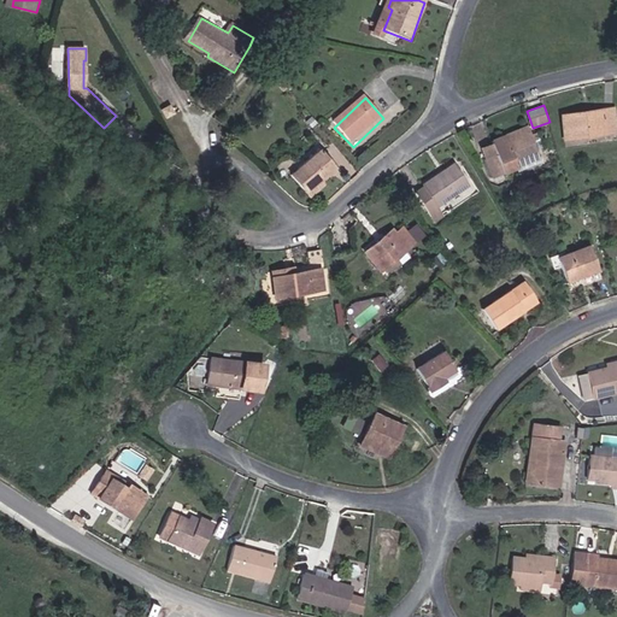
[(611,134),(609,110),(566,115),(569,137),(611,134)]
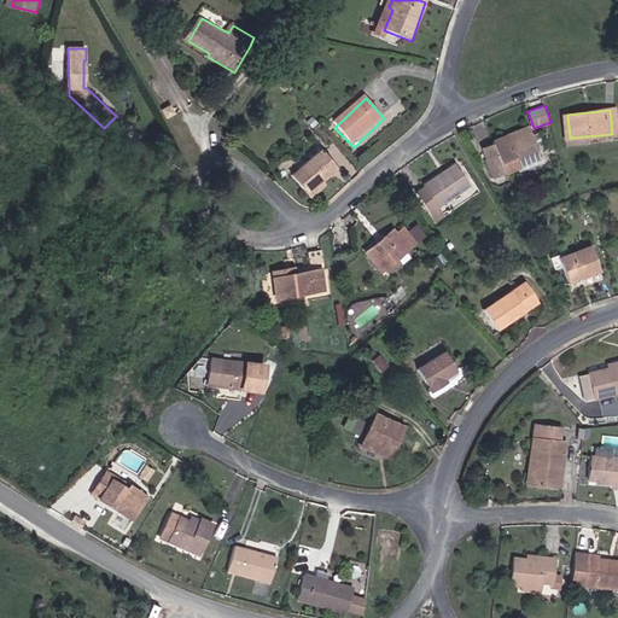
[(516,161),(538,149),(528,128),(493,145),(495,150),(485,153),(497,178),(506,173),(507,175),(520,169),(516,161)]
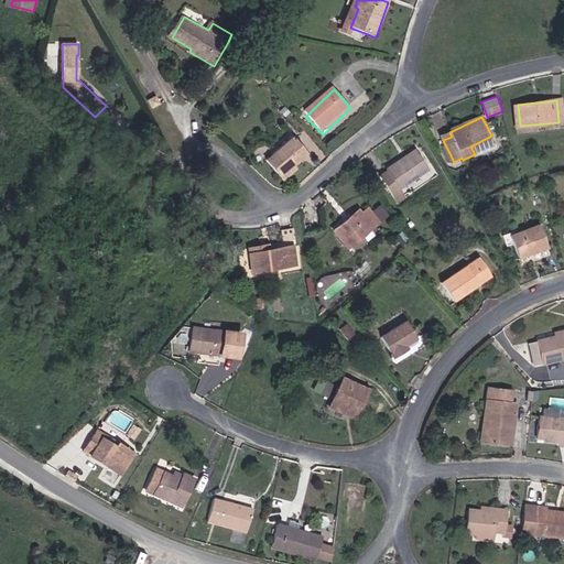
[(495,144),(491,136),(470,147),(475,154),(495,144)]
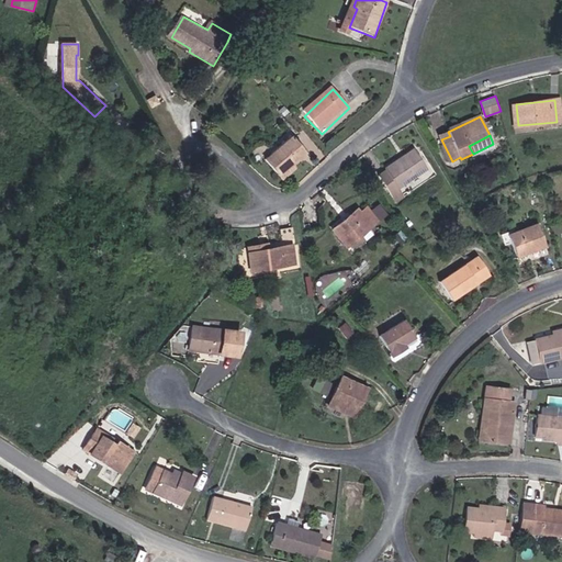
[(293,136),(266,160),(281,178),(307,156),(293,136)]
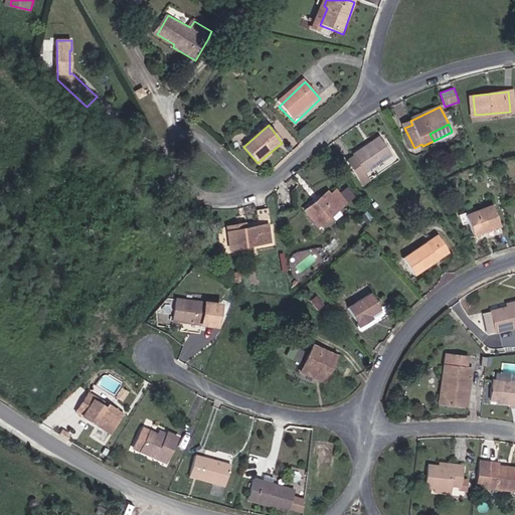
[(357,157),(350,162),(365,185),(373,180),(367,172),(392,154),(382,138),(356,155),(357,157)]
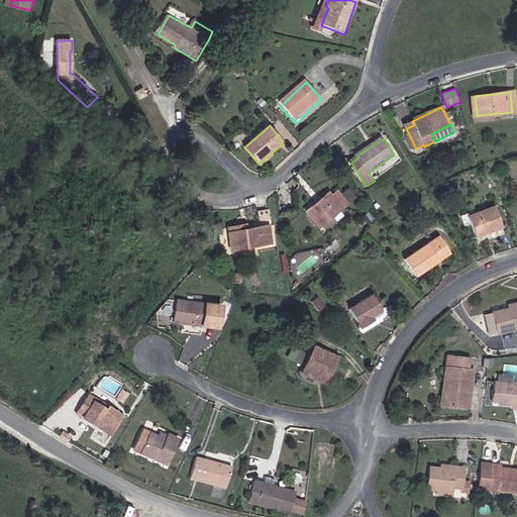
[(331,197),(328,193),(307,211),(321,228),(342,210),(349,204),(338,190),(331,197)]
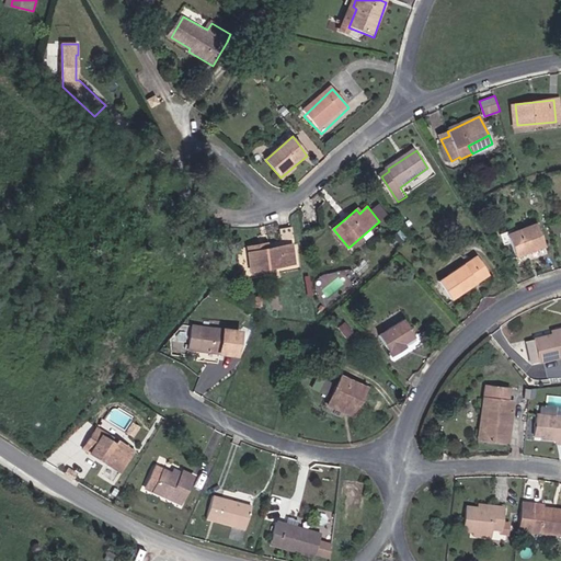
[(540,222),(511,233),(519,256),(549,244),(540,222)]
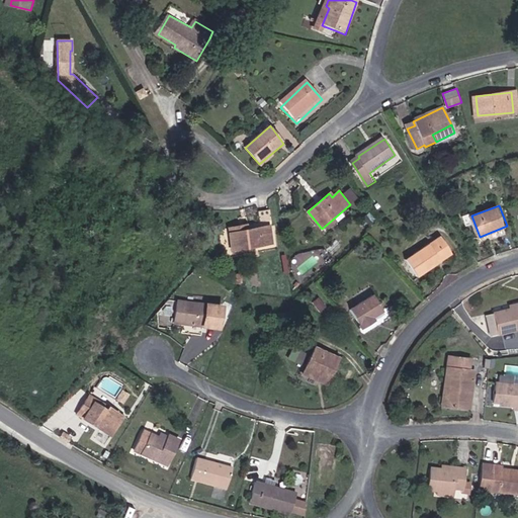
[(264,228),(248,230),(232,233),(236,255),(277,247),(274,227),(277,226),(274,209),(262,211),(264,228)]
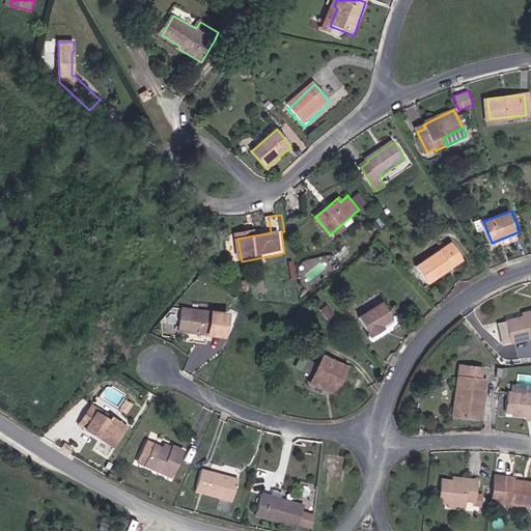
[(238,239),(254,235),(254,229),(236,231),(236,239),(238,239)]
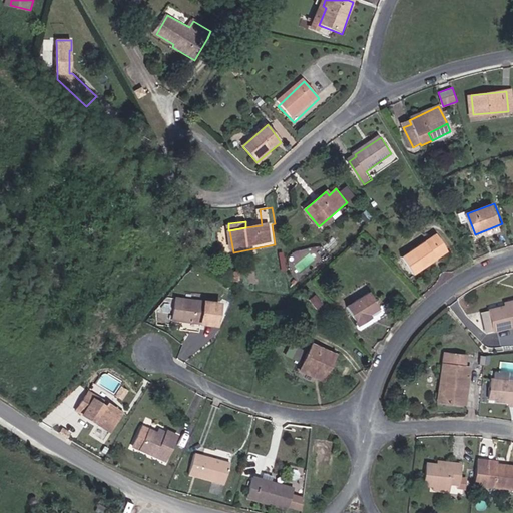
[(437,234),(405,257),(416,273),(448,252),(437,234)]
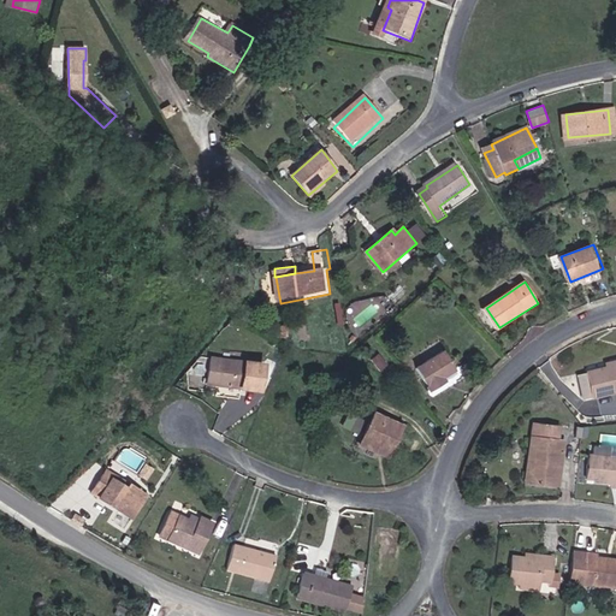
[(372,296),(347,306),(353,324),(378,315),(372,296)]
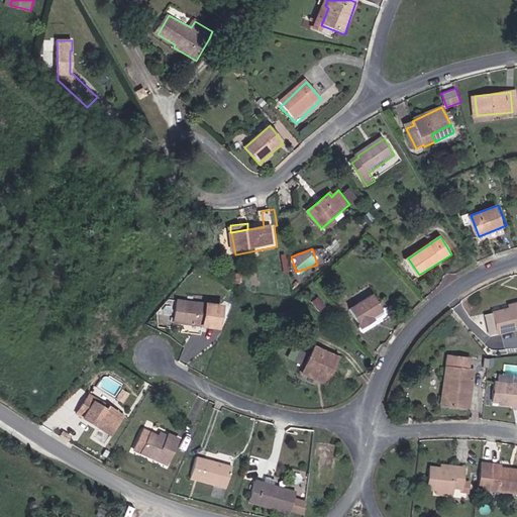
[(242,274),(234,275),(236,284),(244,282),(242,274)]
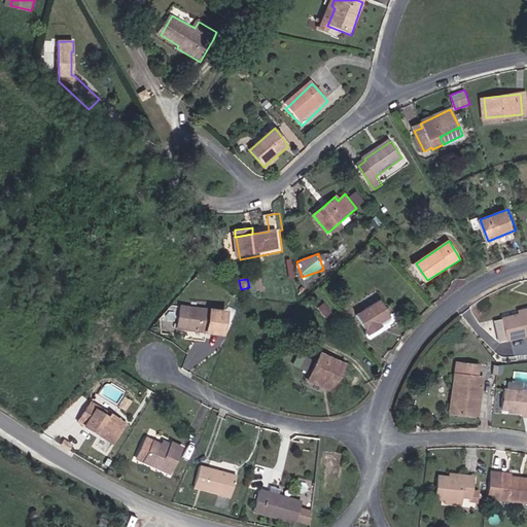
[(378,304),(354,319),(363,338),(380,328),(378,325),(386,319),(378,304)]
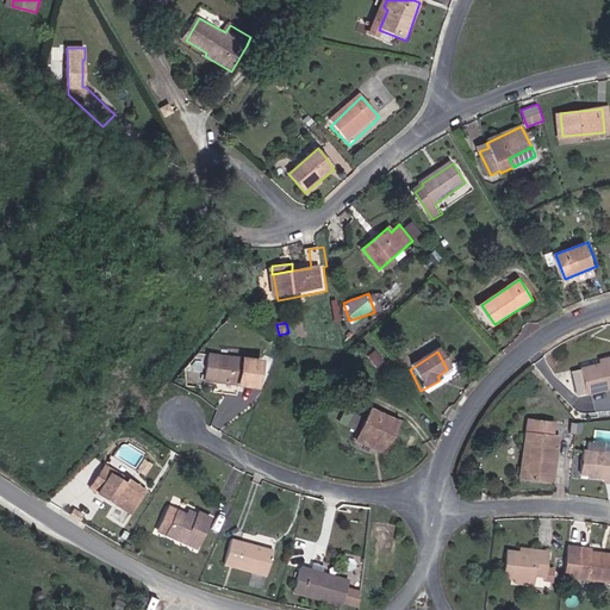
[(263,359),(211,353),(209,381),(261,386),(263,359)]
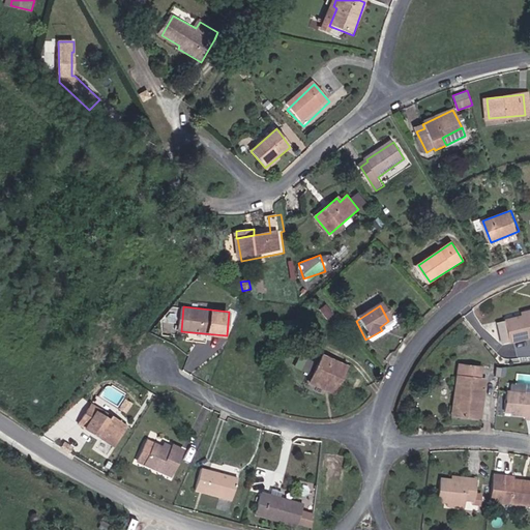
[(323,306),(317,312),(324,321),(330,316),(323,306)]
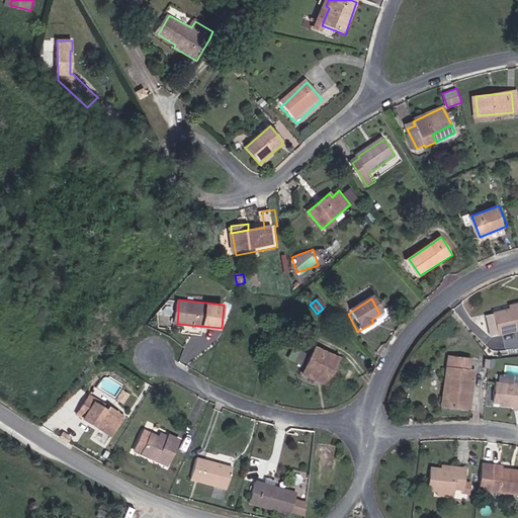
[(517,309),(488,316),(492,335),(517,328),(517,309)]
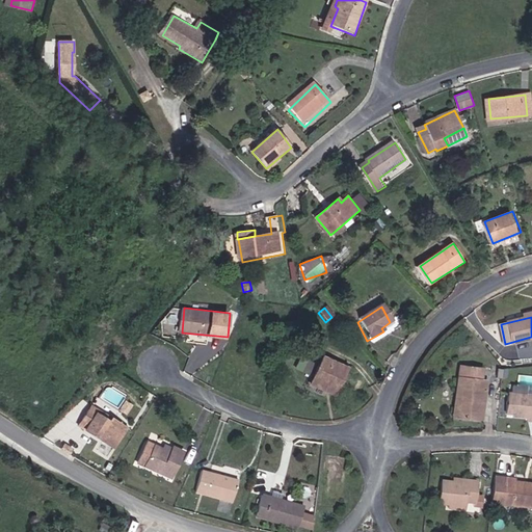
[(331,382),(340,387),(349,367),(324,355),(313,382),(328,389),(331,382)]
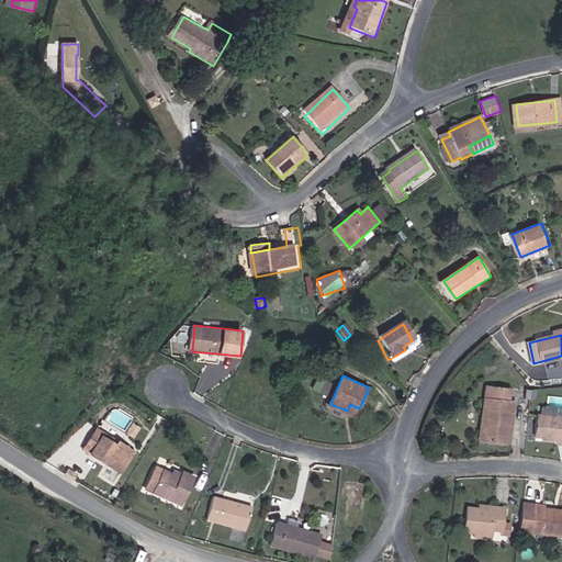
[(507,400),(512,400),(513,389),(487,385),(484,411),(491,411),(487,440),(512,444),(515,414),(505,413),(507,400)]
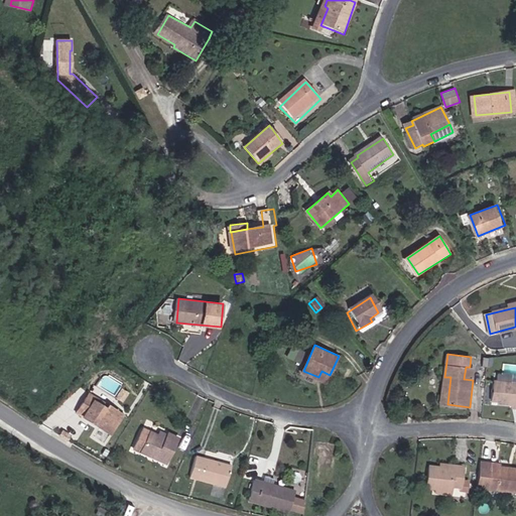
[(474,368),(470,367),(466,367),(464,379),(473,380),(474,368)]
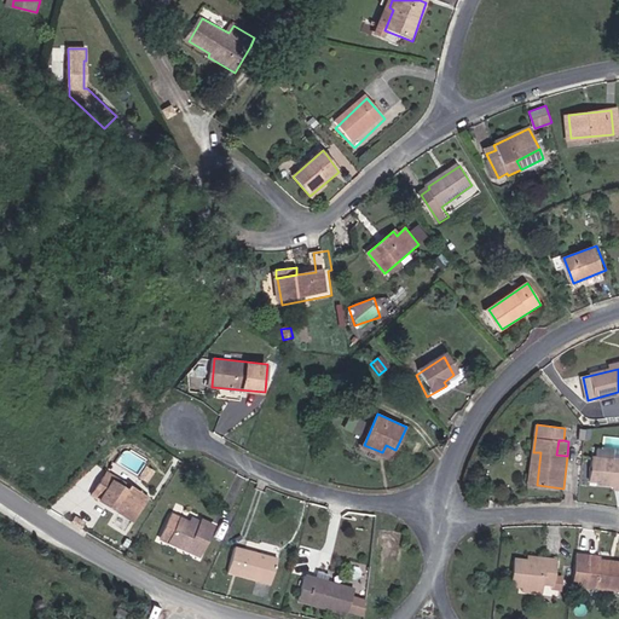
[(393,457),(395,450),(386,445),(382,452),(393,457)]
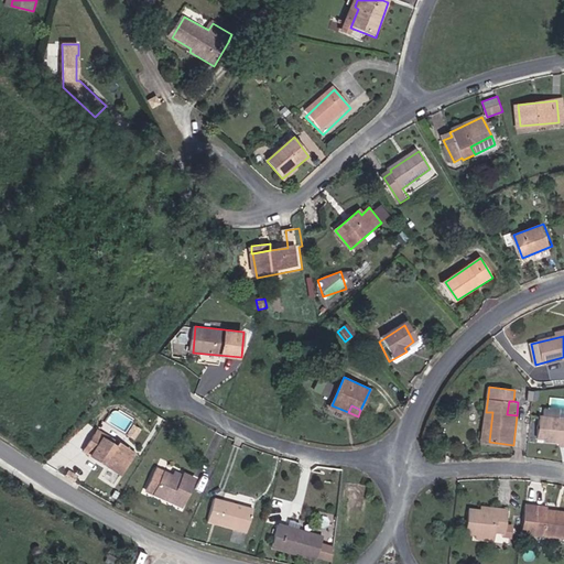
[(560,446),(563,446),(563,419),(559,419),(560,409),(545,408),(544,418),(541,418),(540,438),(560,438),(560,446)]
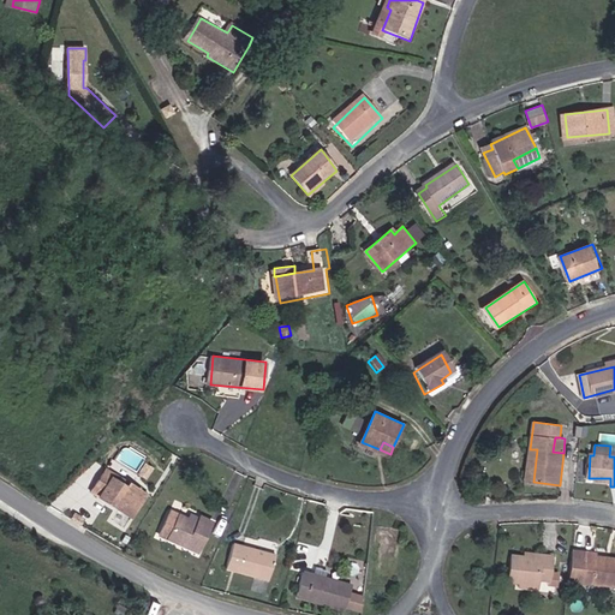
[(537,449),(530,449),(526,481),(533,482),(537,449)]
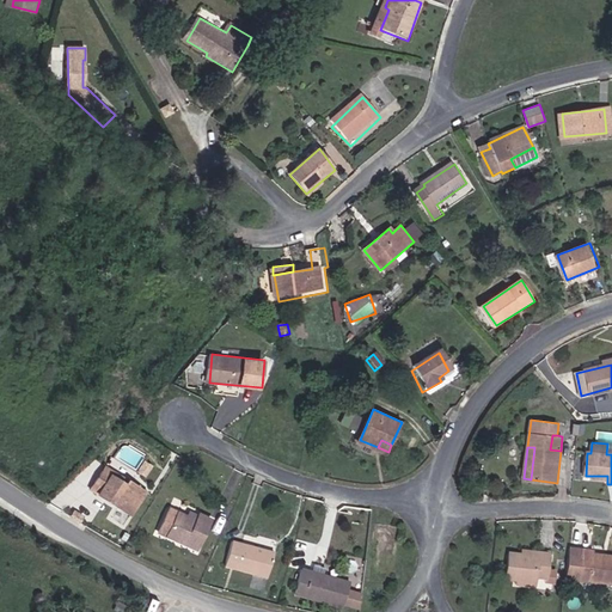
[(128,484),(133,477),(109,463),(104,470),(128,484)]
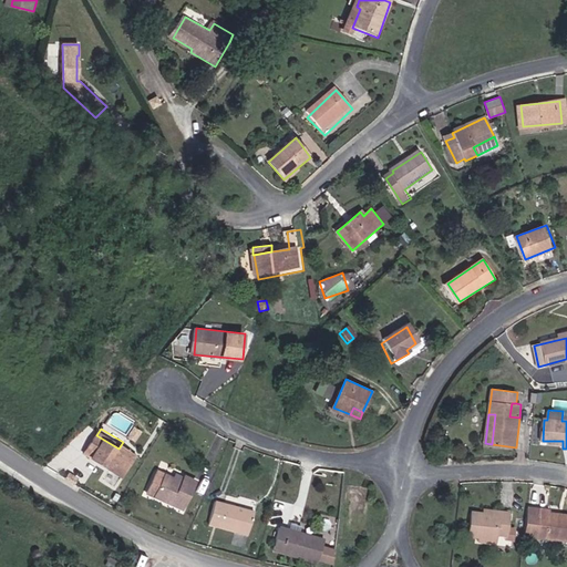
[(137,452),(123,442),(119,449),(96,435),(84,455),(123,477),(137,452)]
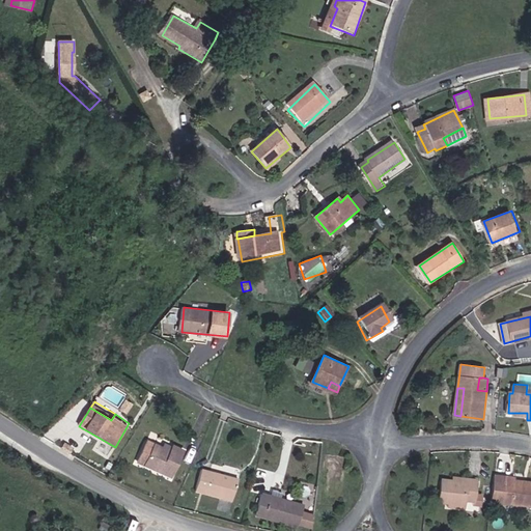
[(163,440),(160,446),(171,451),(173,444),(163,440)]
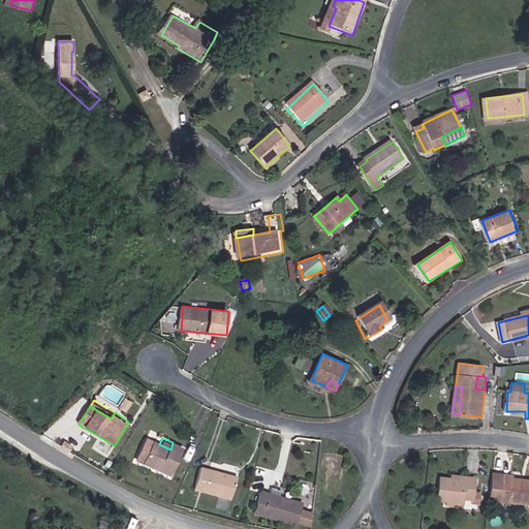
[(170,449),(159,444),(148,439),(138,462),(172,476),(184,447),(173,442),(170,449)]
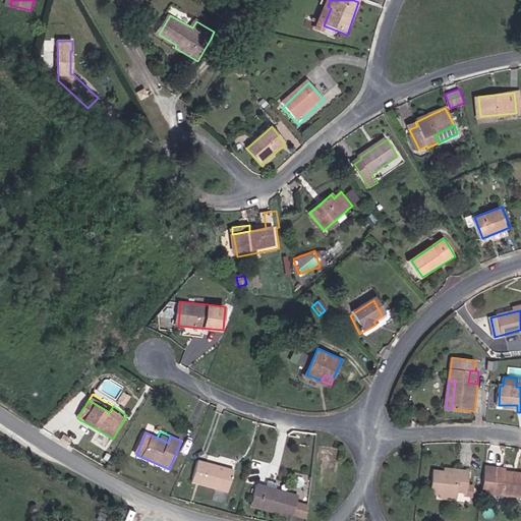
[(234,469),(201,459),(194,480),(227,491),(234,469)]
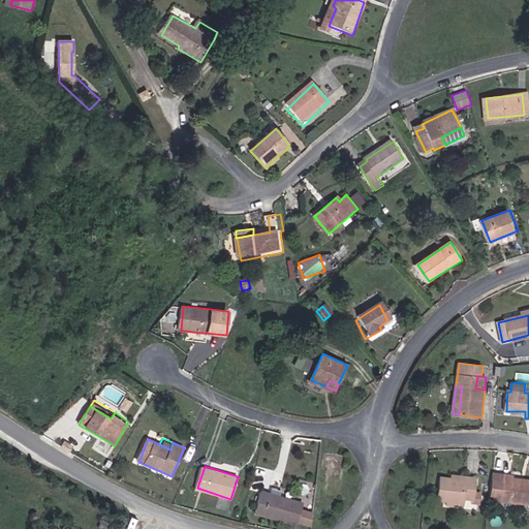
[(515,506),(528,508),(528,485),(512,483),(514,477),(492,474),(488,503),(502,505),(515,506)]
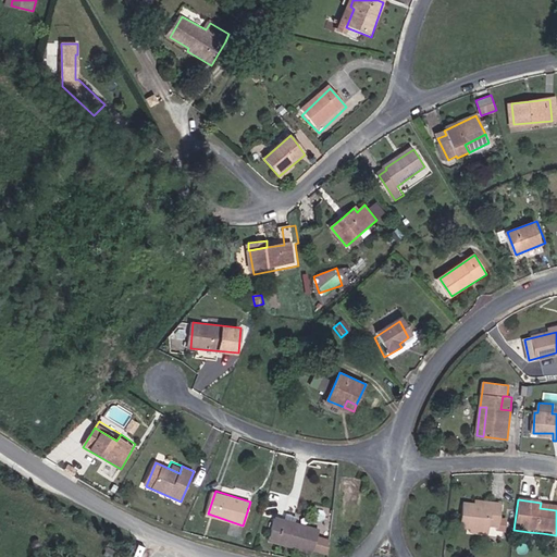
[(499,508),(489,507),(487,512),(473,510),(461,509),(459,532),(469,533),(485,535),(485,533),(495,534),(499,508)]
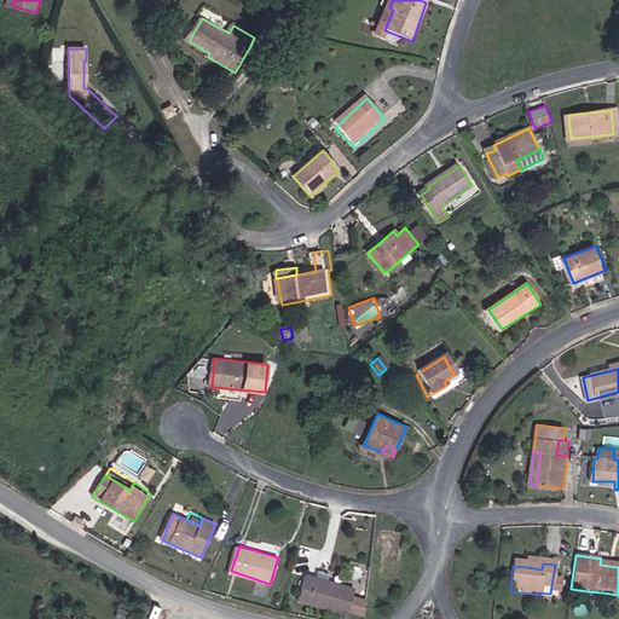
[(347,608),(363,612),(366,597),(351,594),(352,588),(305,576),(298,601),(346,613),(347,608)]
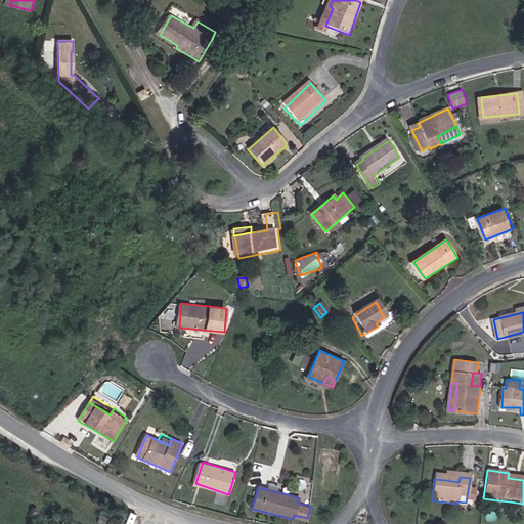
[(510,510),(510,501),(497,500),(496,509),(510,510)]
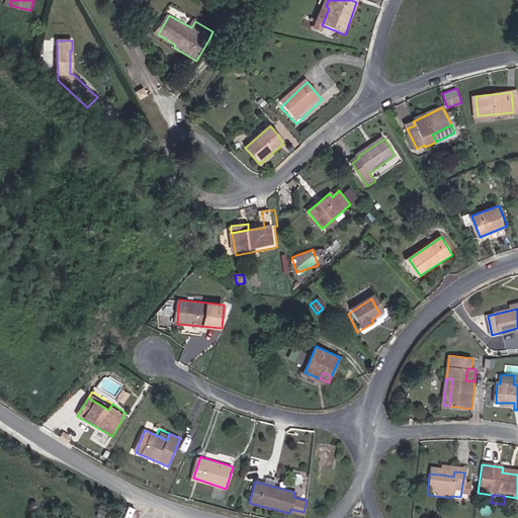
All buildings are outlined.
